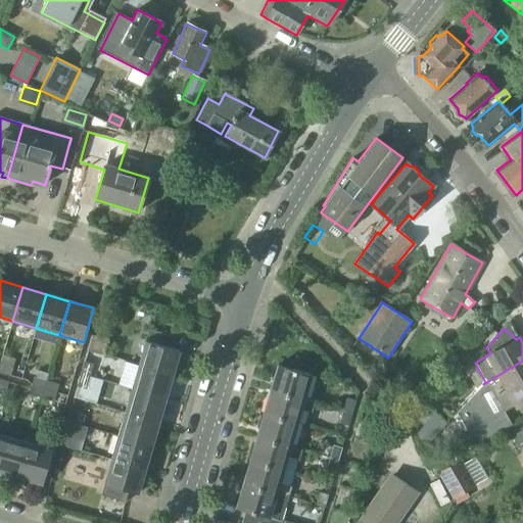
[(149,330),(139,365),(172,375),(179,351),(170,348),(173,337),(149,330)]
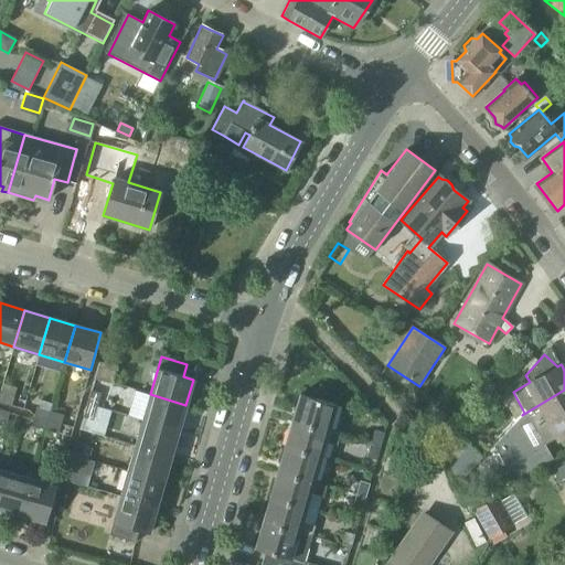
[(99,361),(94,380),(109,384),(115,365),(99,361)]
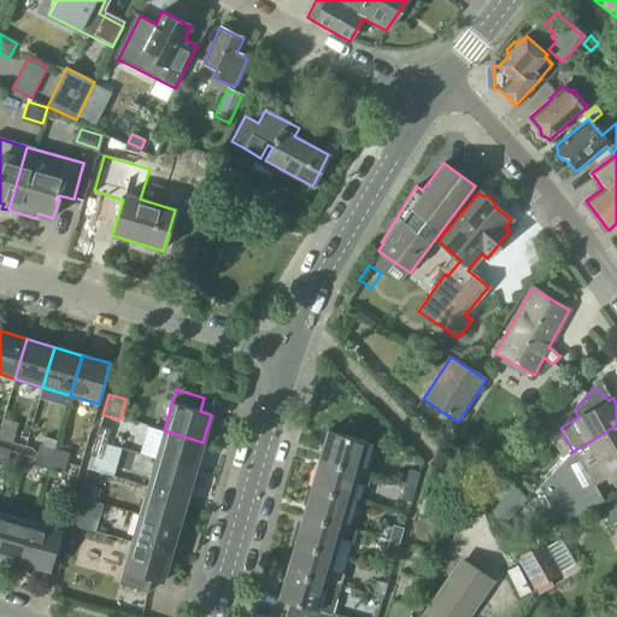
[(616,425),(570,453),(539,487),(563,529),(601,500),(593,485),(606,477),(609,480),(616,475),(616,425)]
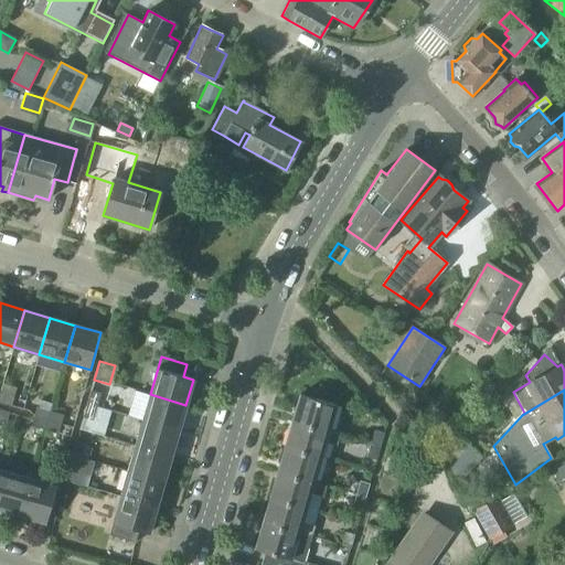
[(91,392),(87,405),(96,407),(100,394),(91,392)]
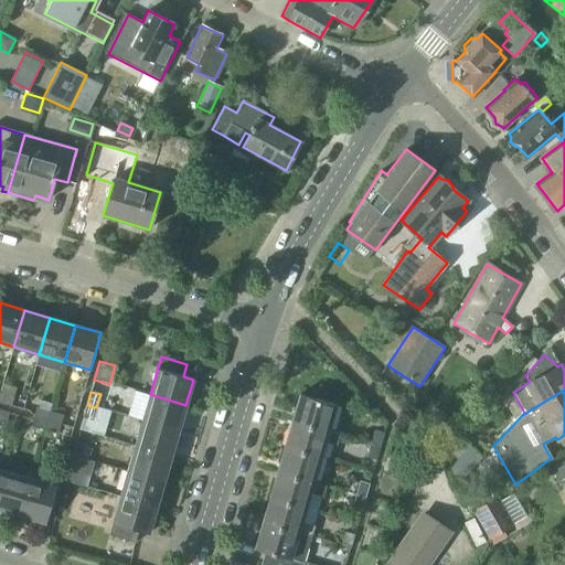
[(0,393),(0,403),(10,406),(13,397),(0,393)]
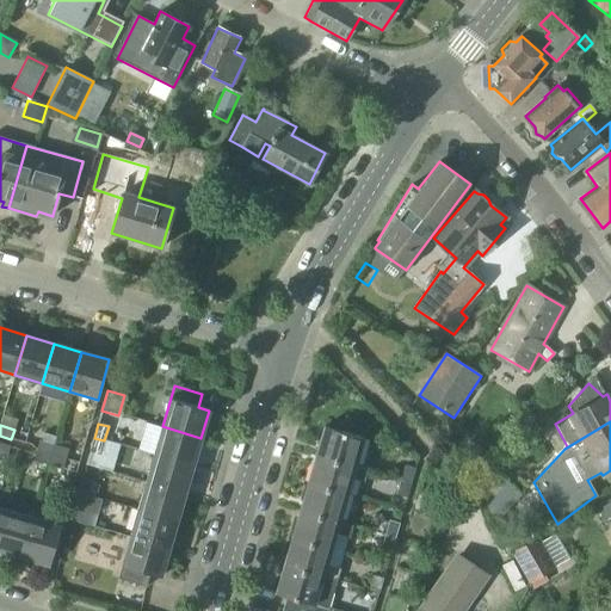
[(162,426),(154,454),(193,466),(201,438),(162,426)]
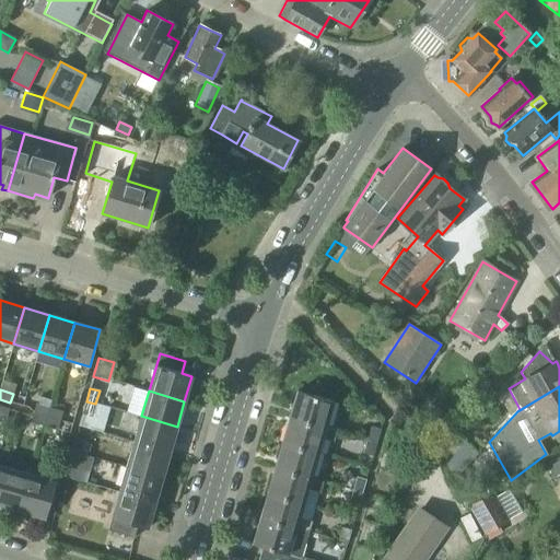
[(296,392),(289,418),(325,428),(333,401),(296,392)]
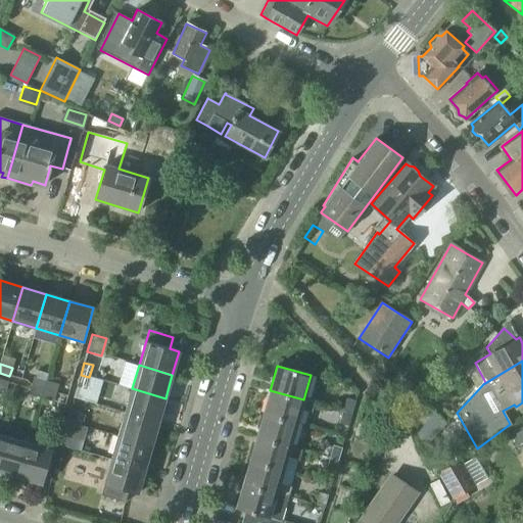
[(89,377),(81,375),(77,387),(86,389),(89,377)]
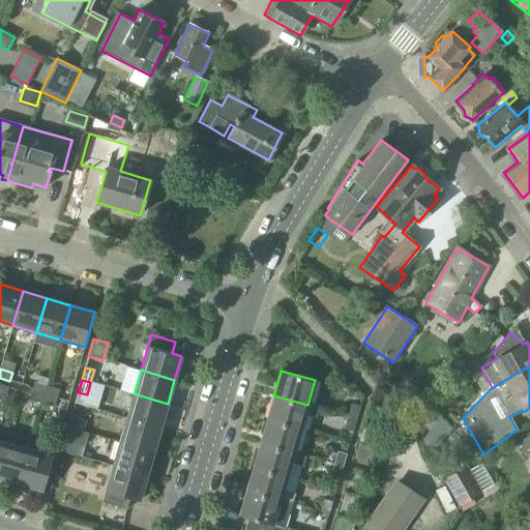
[(34,382),(31,390),(45,394),(47,386),(34,382)]
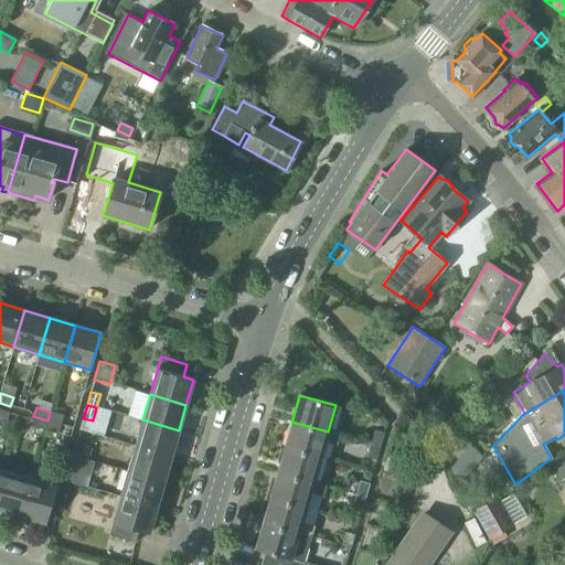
[(50,412),(48,420),(61,425),(63,416),(50,412)]
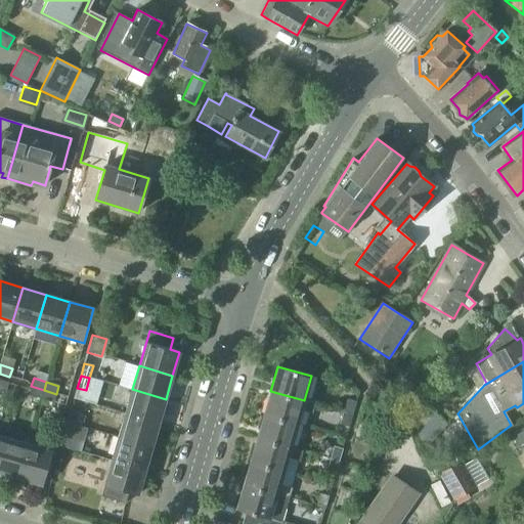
[(29,394),(41,398),(44,390),(31,386),(29,394)]
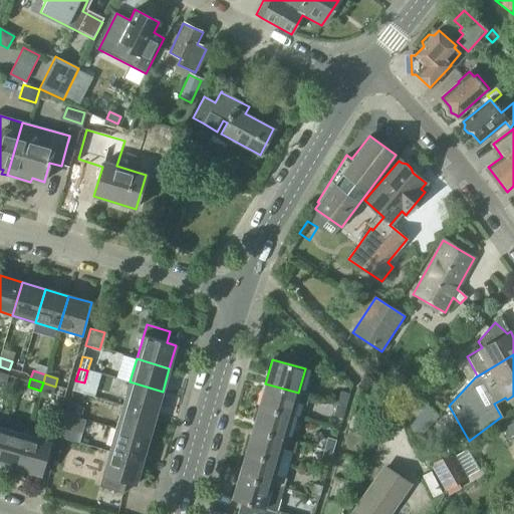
[(130,381),(122,406),(156,416),(163,392),(130,381)]
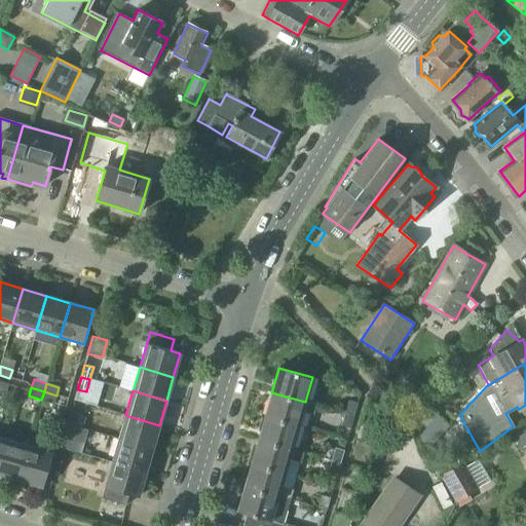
[(44,391),(41,400),(54,404),(57,396),(44,391)]
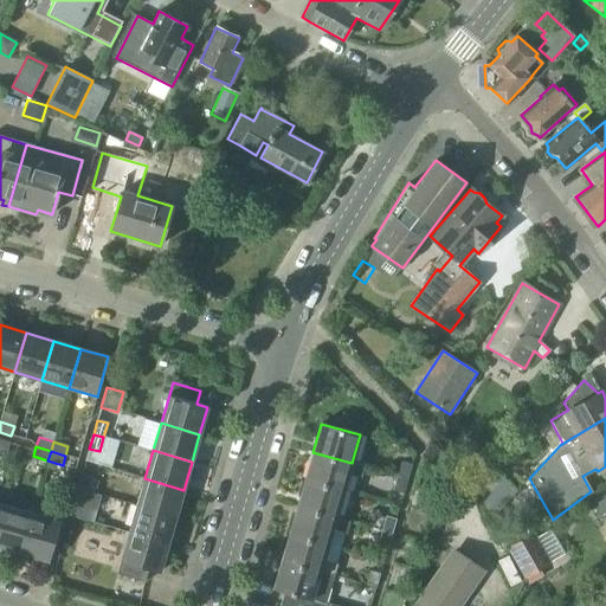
[(313,452),(304,481),(343,491),(348,475),(360,478),(363,466),(352,463),(313,452)]
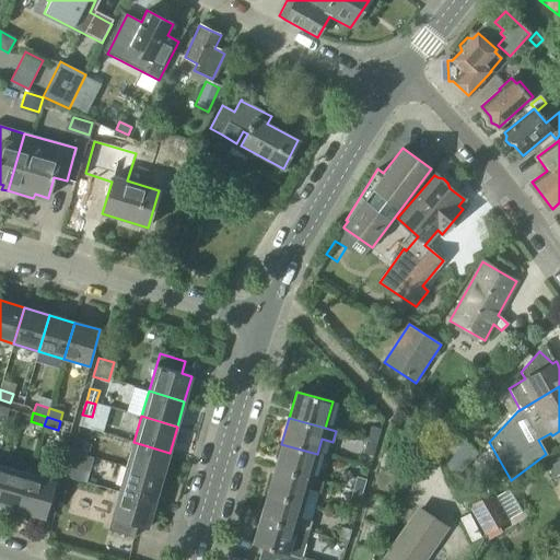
[(371,427),(368,440),(376,443),(381,430),(371,427)]
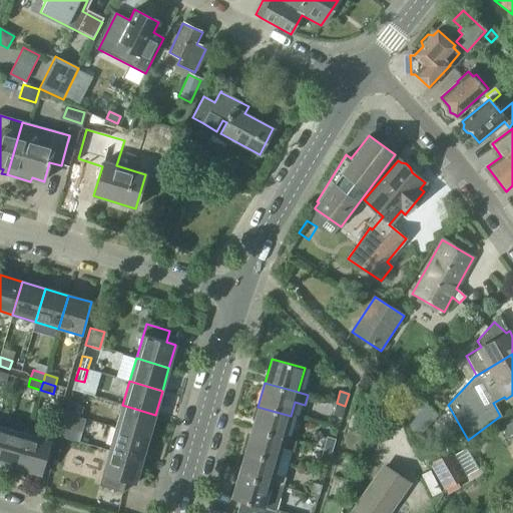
[(411,421),(425,405),(417,398),(403,414),(411,421)]
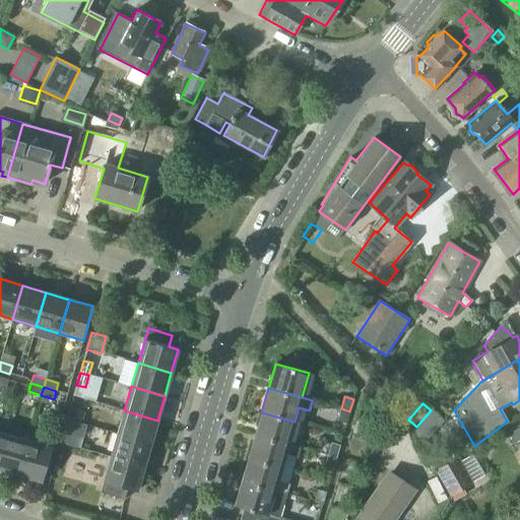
[(70,406),(66,419),(75,421),(78,409),(70,406)]
